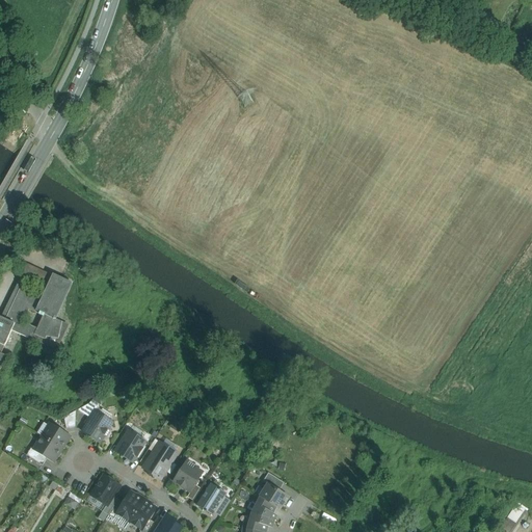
[(21,276),(44,284),(48,272),(24,264),(21,276)]
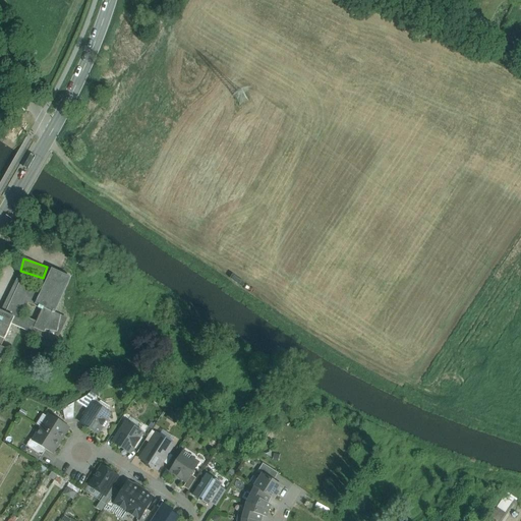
[(52,269),(40,294),(27,288),(19,284),(5,313),(14,317),(11,324),(33,334),(35,329),(45,334),(46,330),(56,332),(55,334),(56,335),(60,315),(53,312),(69,277),(52,269)]
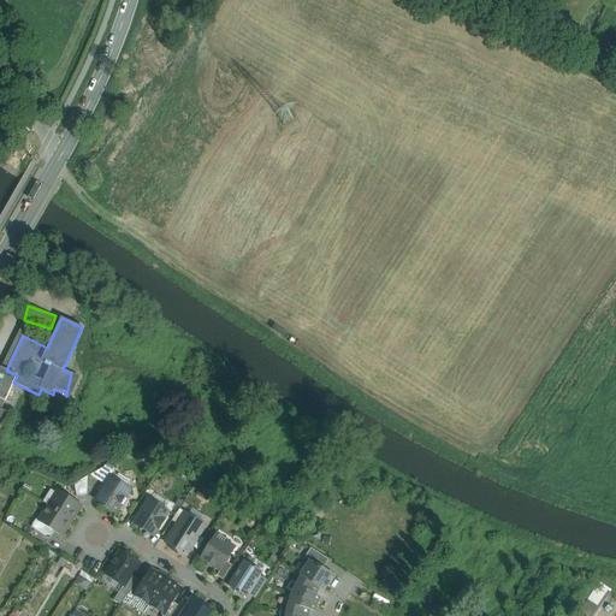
[(6,371),(0,367),(0,409),(1,410),(13,383),(17,375),(6,371)]
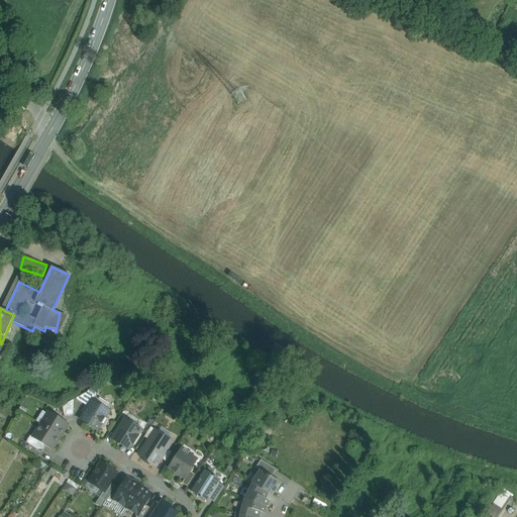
[(90,389),(87,393),(86,393),(75,399),(89,408),(93,401),(94,401),(98,394),(90,389)]
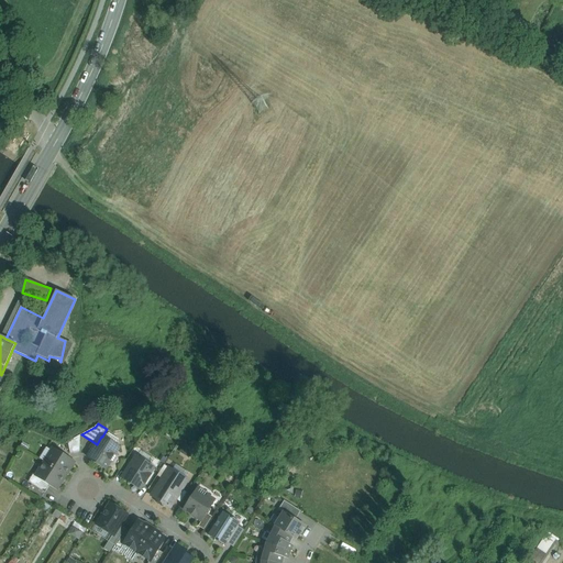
[(80,435),(67,442),(70,454),(80,452),(80,435)]
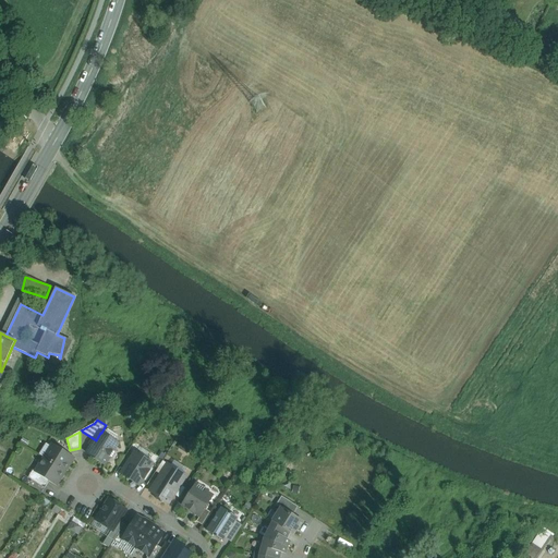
[(101,433),(100,433),(96,440),(86,453),(105,465),(109,458),(111,459),(116,452),(113,451),(118,444),(101,433)]
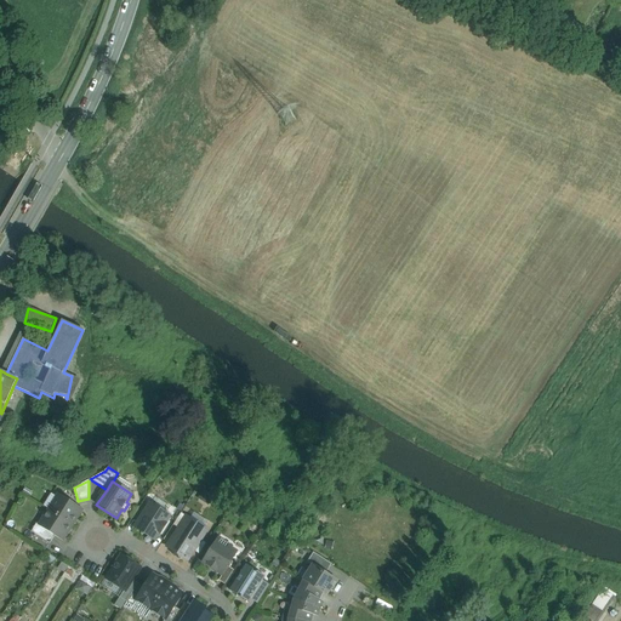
[(81,510),(58,495),(49,511),(70,524),(75,518),(77,519),(81,510)]
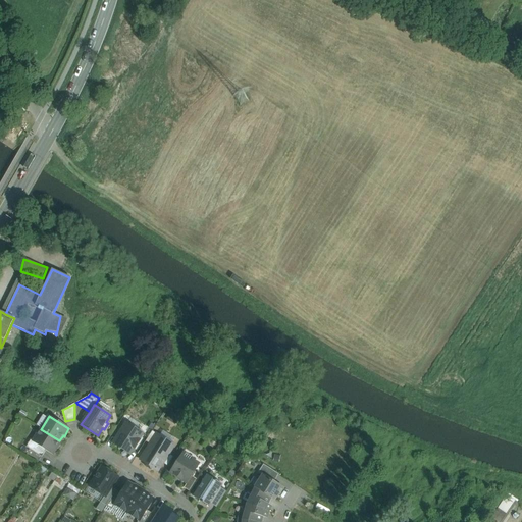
[(142,434),(126,424),(114,444),(129,454),(134,448),(135,448),(139,440),(138,440),(142,434)]
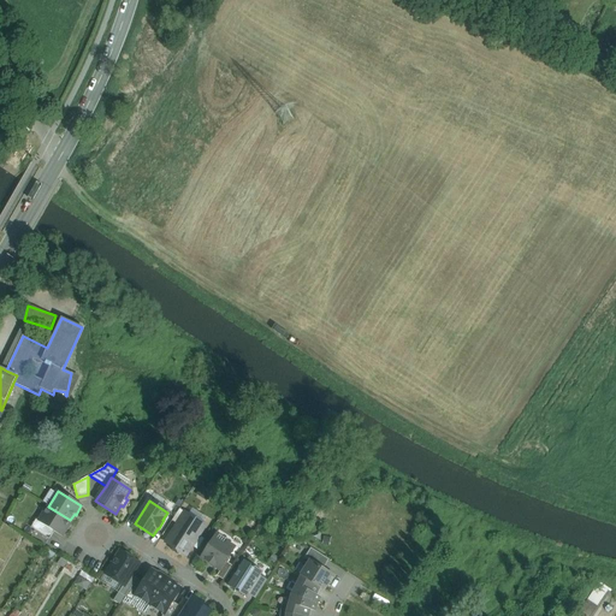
[(70,520),(48,507),(40,521),(39,522),(54,532),(61,537),(67,527),(66,526),(70,520)]
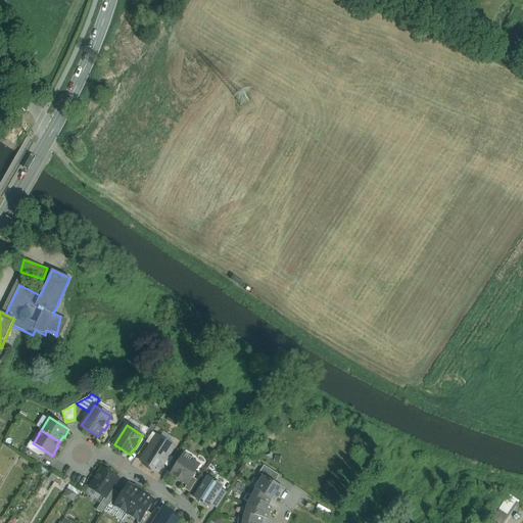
[(152,432),(146,442),(151,445),(157,435),(152,432)]
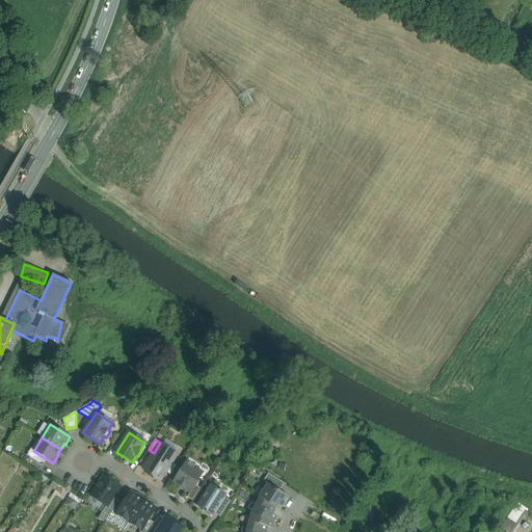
[(175,452),(160,443),(154,453),(143,470),(149,473),(148,475),(154,478),(155,477),(160,480),(165,472),(171,462),(174,459),(173,455),(175,452)]
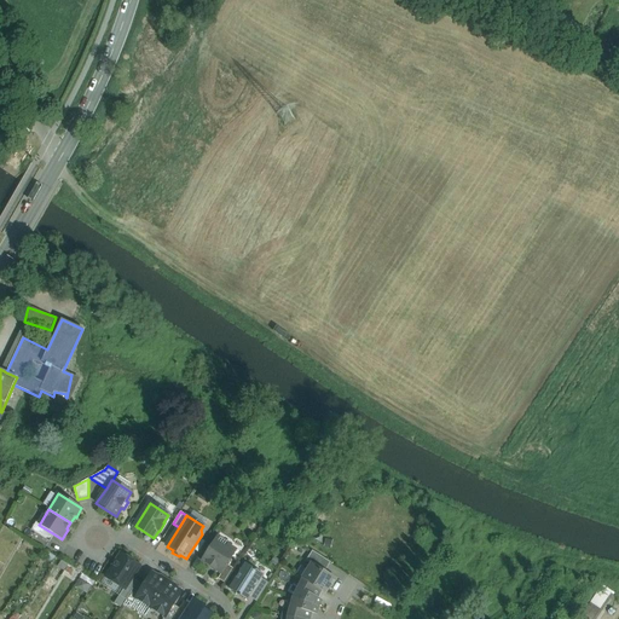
[(55,534),(39,525),(40,524),(36,521),(32,531),(50,542),(55,534)]
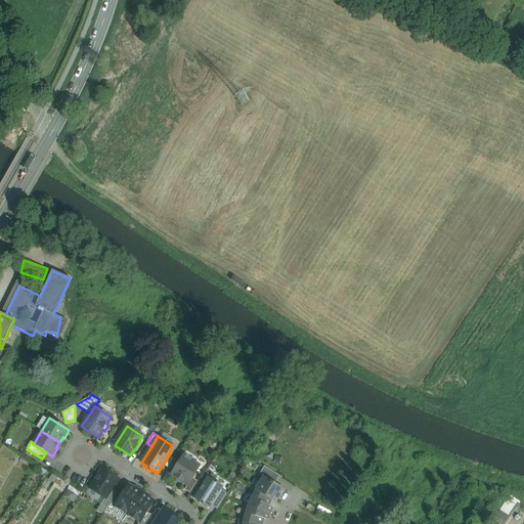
[(184,454),(171,475),(187,485),(192,478),(200,467),(194,463),(195,461),(184,454)]
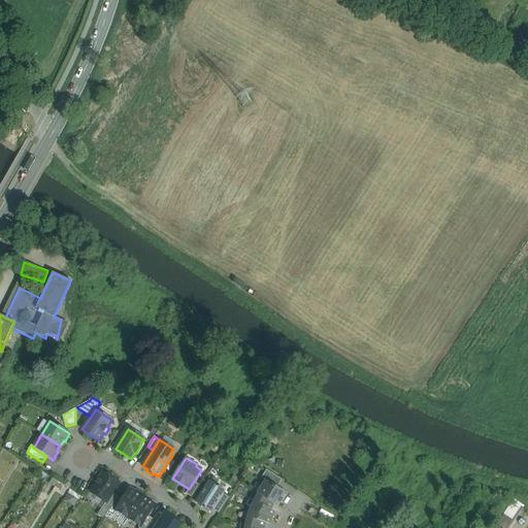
[(170,459),(164,468),(169,472),(175,462),(170,459)]
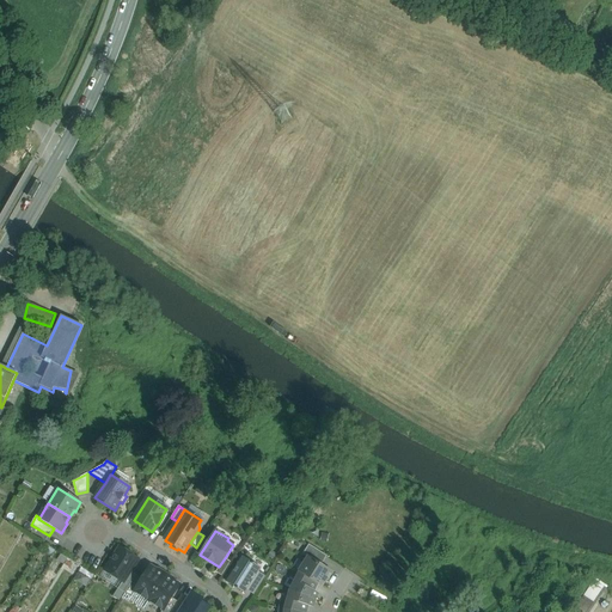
[(326,557),(308,545),(303,555),(307,558),(307,557),(320,565),(326,557)]
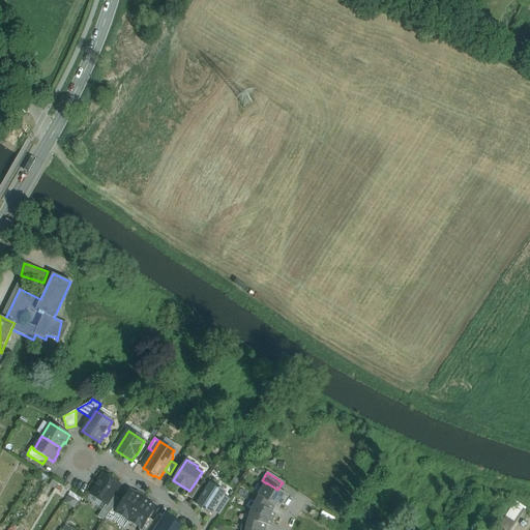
[(119,484),(104,474),(91,495),(106,504),(107,504),(113,495),(119,484)]
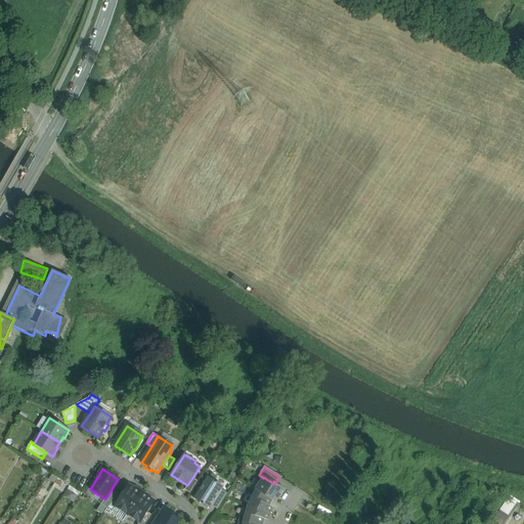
[(208,477),(193,498),(201,503),(201,501),(204,504),(203,505),(210,509),(212,506),(221,490),(223,487),(217,483),(216,484),(213,482),(214,481),(208,477)]
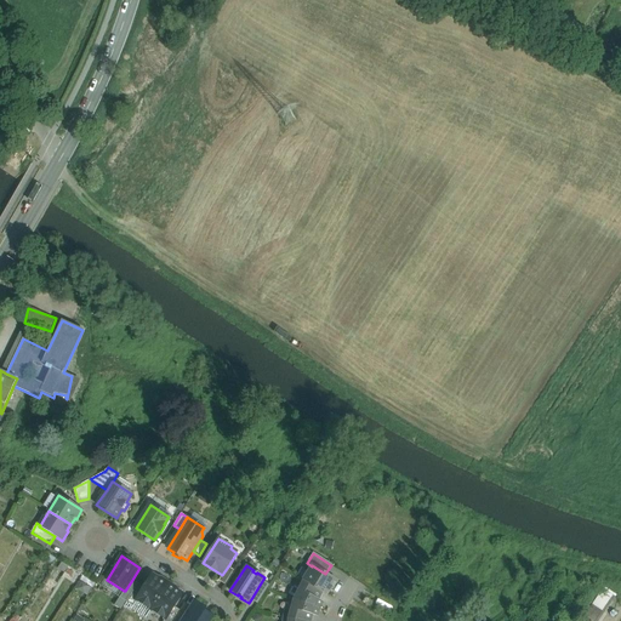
[(325,574),(312,565),(312,567),(308,573),(309,576),(306,581),(303,580),(303,581),(323,593),(322,593),(326,596),(331,588),(332,590),(337,582),(325,574)]
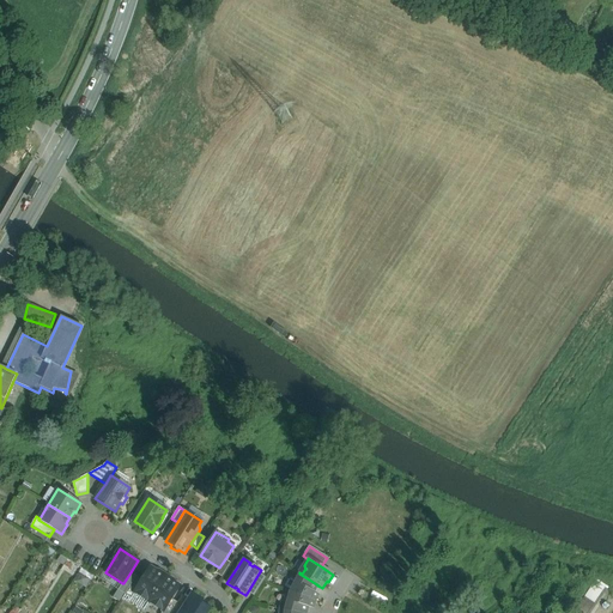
[(219,568),(216,574),(222,577),(231,563),(225,559),(219,568)]
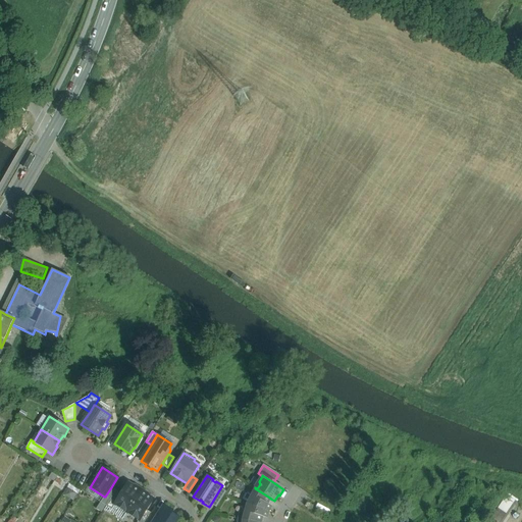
[(141,491),(127,483),(121,494),(114,505),(115,505),(127,513),(141,491)]
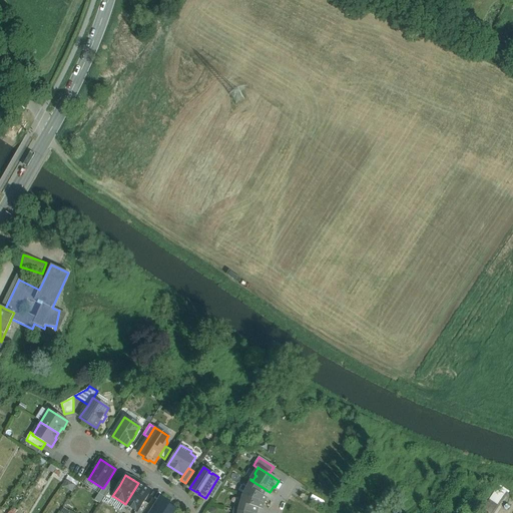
[(250,480),(246,478),(243,484),(246,488),(242,495),(264,503),(267,497),(264,496),(266,490),(267,490),(250,480)]
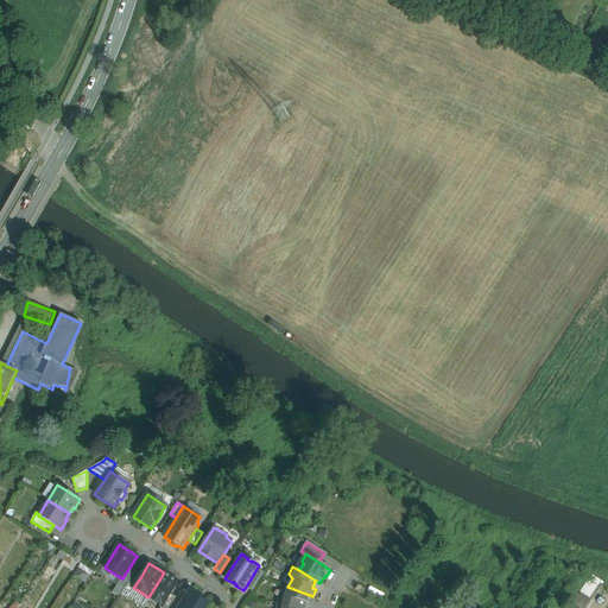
[(130,568),(122,578),(121,578),(118,586),(124,589),(135,571),(130,568)]
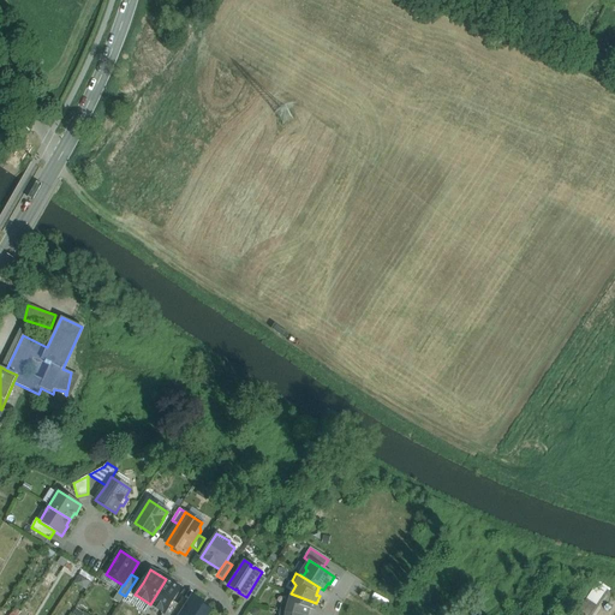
[(260,575),(249,593),(255,598),(267,580),(260,575)]
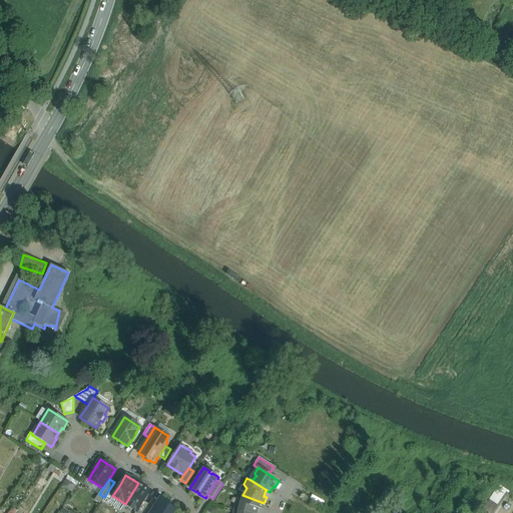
[(114,482),(104,497),(110,501),(113,496),(112,496),(119,486),(114,482)]
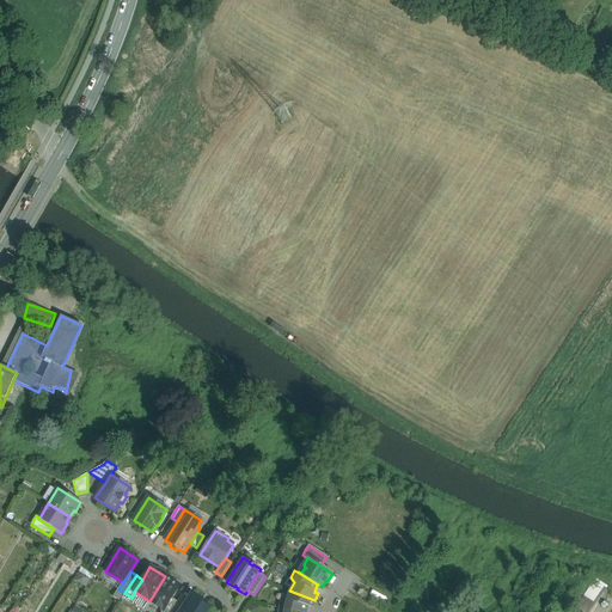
[(179,586),(165,576),(150,601),(163,610),(164,610),(171,598),(179,586)]
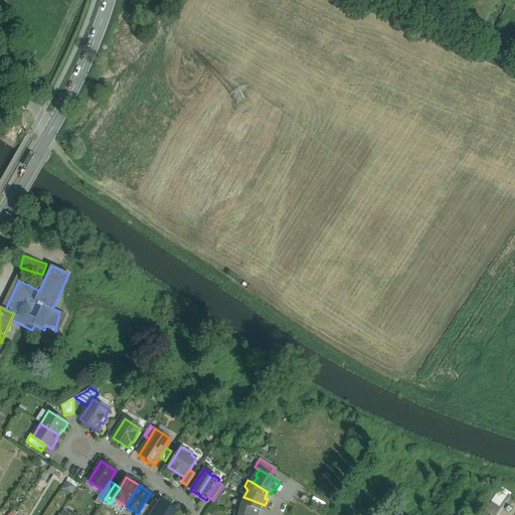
[(492,514),(506,496),(499,491),(481,514),(492,514)]
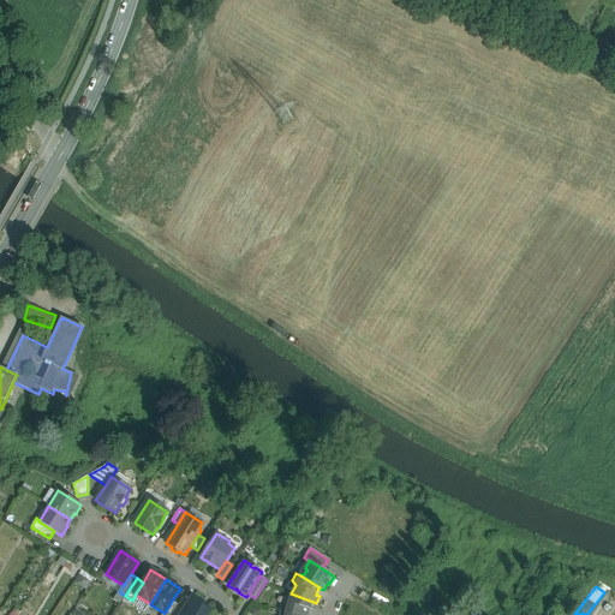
[(316,603),(291,593),(288,603),(282,603),(280,611),(298,614),(308,614),(310,609),(315,611),(316,603)]
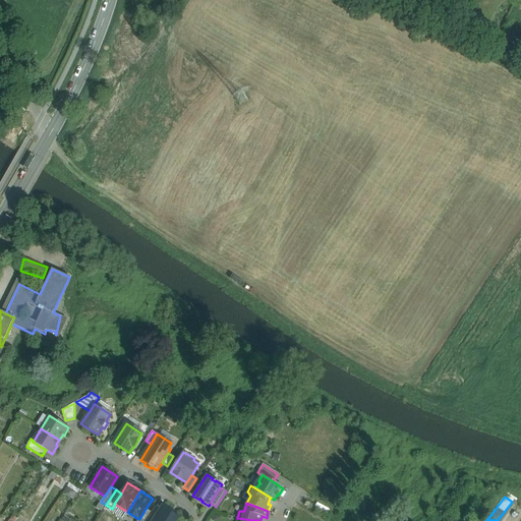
[(160,512),(154,520),(175,520),(177,518),(170,513),(172,511),(164,506),(160,512)]
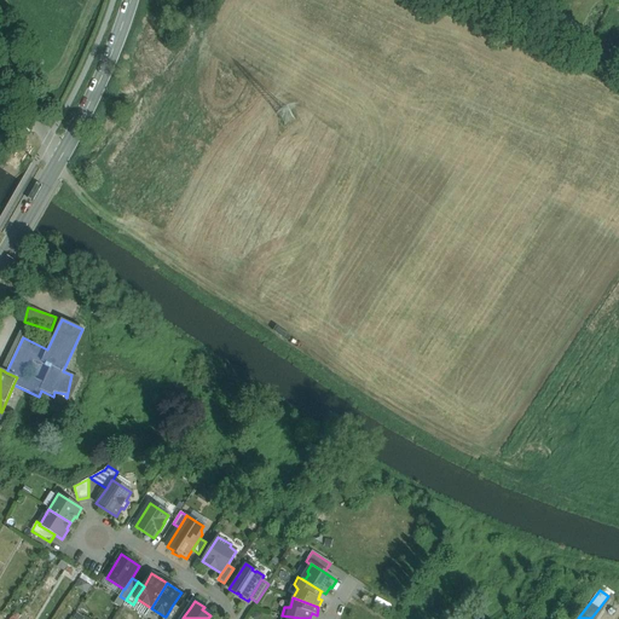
[(179,608),(172,618),(183,618),(190,608),(183,603),(179,608)]
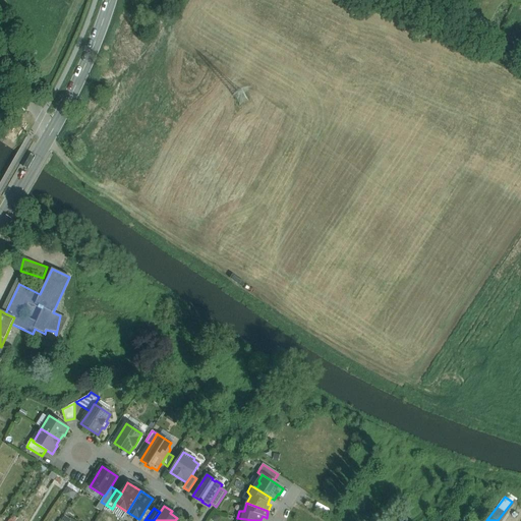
[(146,509),(139,519),(138,519),(137,520),(145,520),(151,512),(146,509)]
